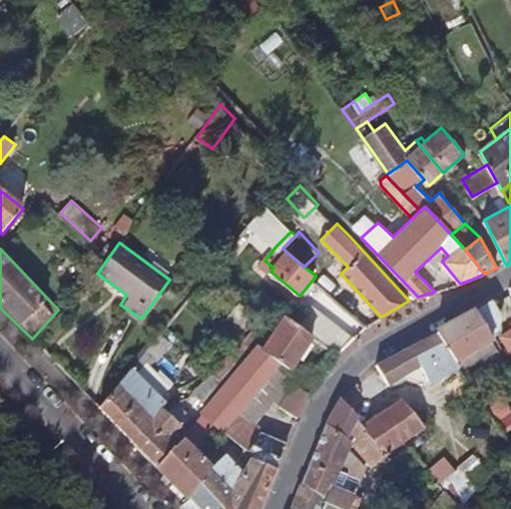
[(240,301),(223,320),(239,335),(258,316),(240,301)]
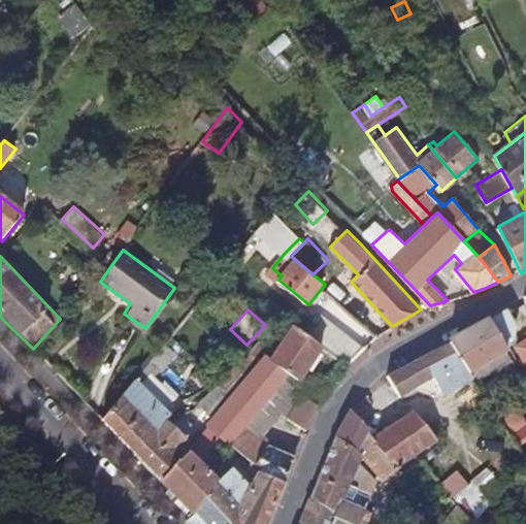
[(506,312),(491,320),(504,342),(512,338),(515,324),(506,312)]
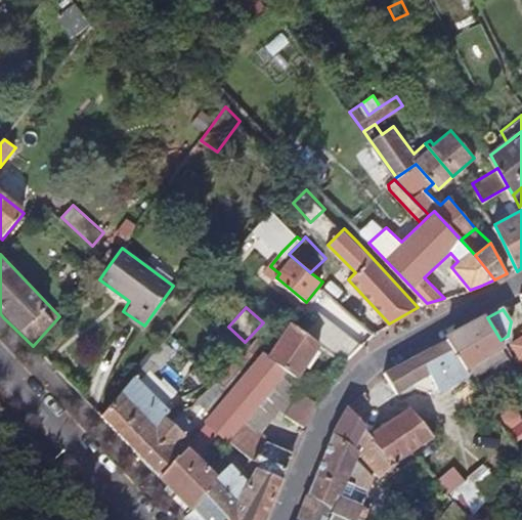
[(316,316),(305,333),(319,344),(345,362),(346,361),(361,346),(317,314),(316,316)]
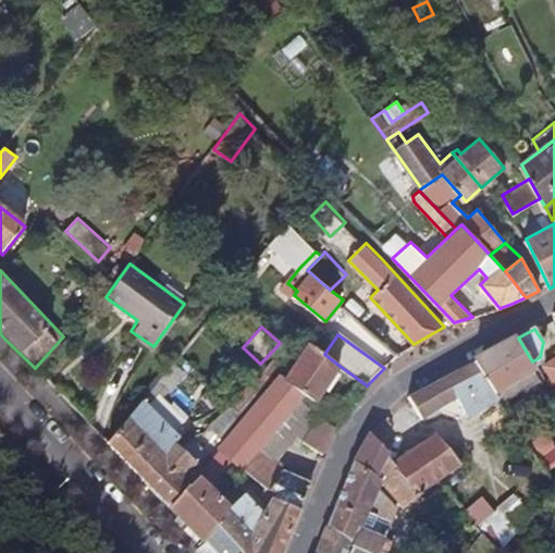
[(542,377),(532,361),(518,338),(507,343),(478,358),(475,360),(498,396),(502,401),(542,377)]
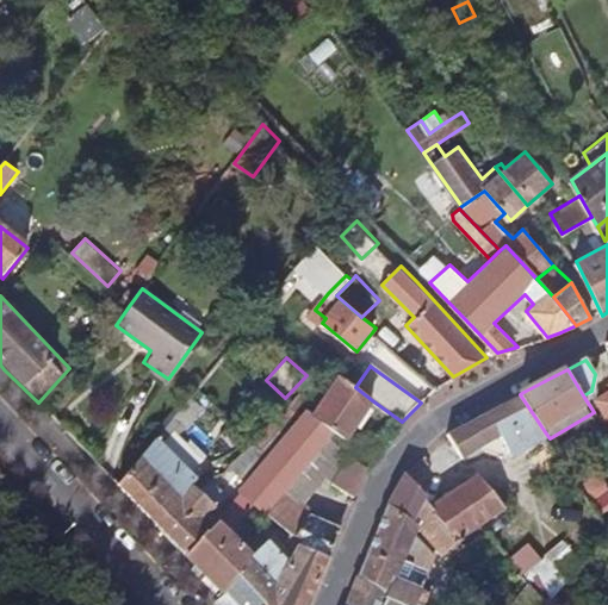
[(347,437),(372,400),(355,387),(341,378),(328,395),(329,397),(315,413),(310,410),(248,484),(244,487),(271,510),(271,512),(333,438),(340,431),(347,437)]
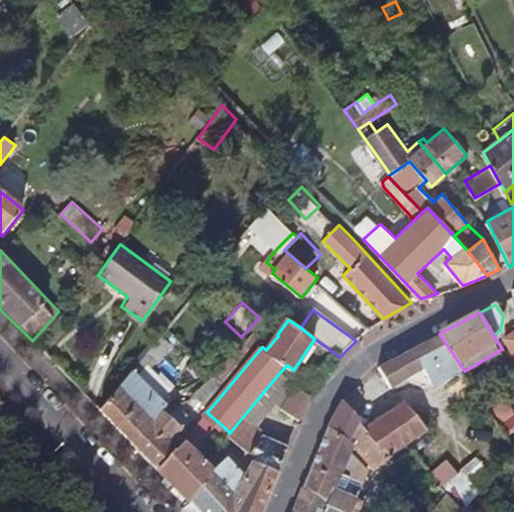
[(198,395),(207,403),(259,344),(263,338),(255,330),(198,395)]
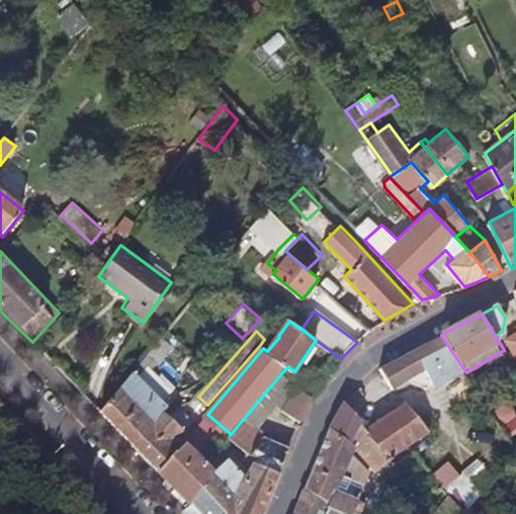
[(271,331),(264,339),(260,345),(263,348),(267,351),(279,337),(278,336),(276,335),(271,331)]
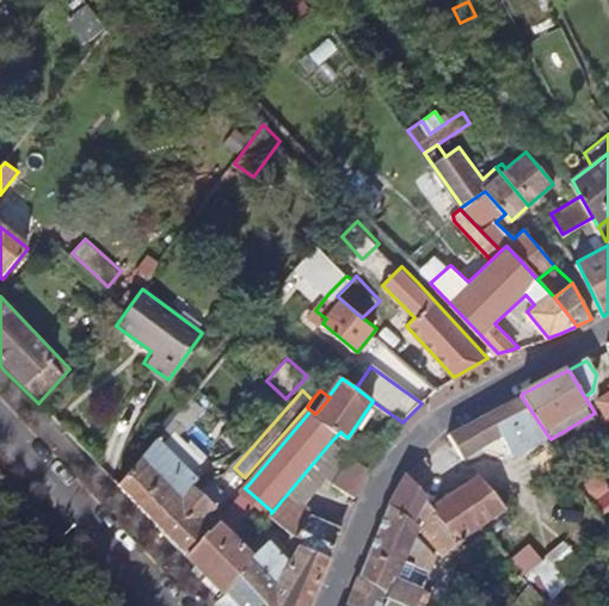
[(547,434),(521,395),(451,436),(463,456),(472,451),(475,459),(505,443),(514,456),(547,434)]
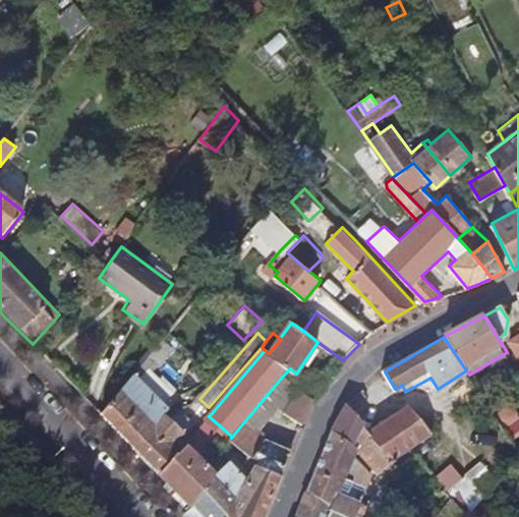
[(174,347),(164,338),(100,413),(124,442),(152,469),(180,440),(194,423),(180,410),(171,418),(165,413),(169,408),(163,402),(174,391),(150,368),(157,360),(160,363),(174,347)]
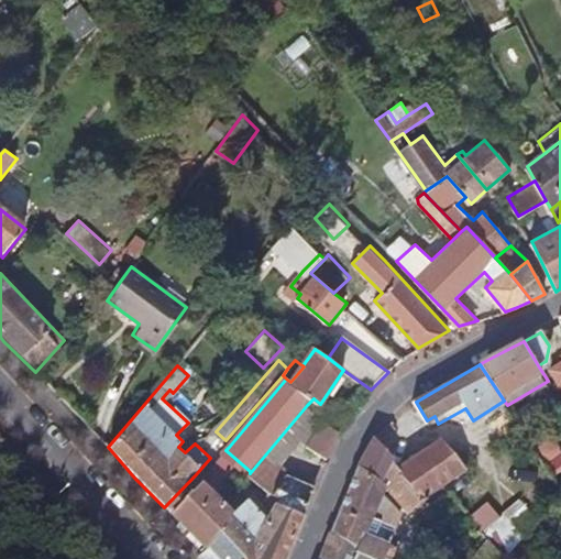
[(560,403),(553,391),(548,394),(556,406),(560,403)]
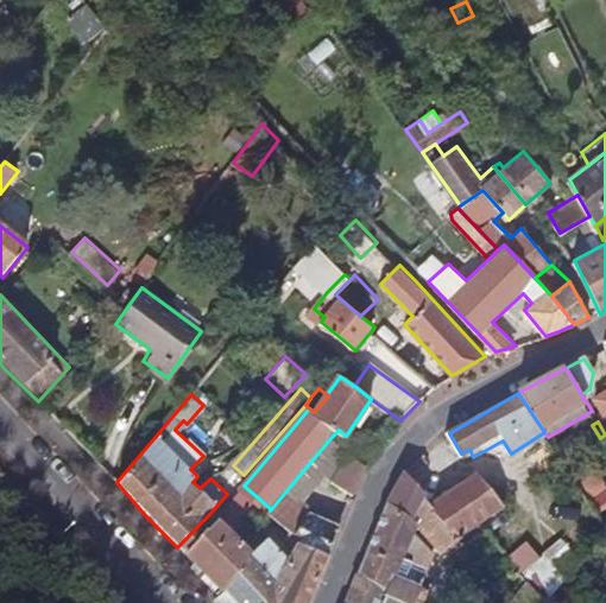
[(351,454),(332,437),(270,511),(275,514),(296,532),(311,511),(314,506),(305,500),(334,464),(341,469),(349,456),(351,454)]
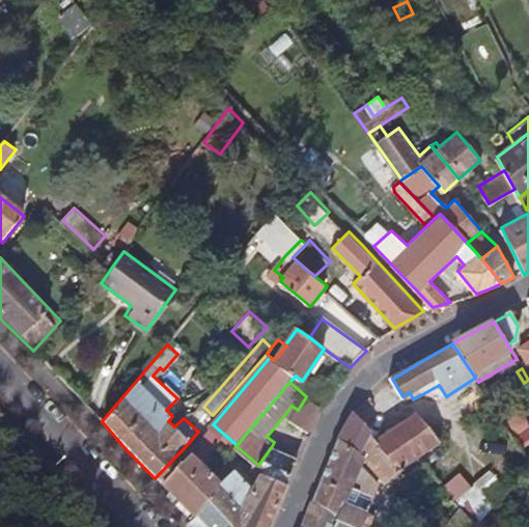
[(484,391),(492,403),(497,399),(490,388),(484,391)]
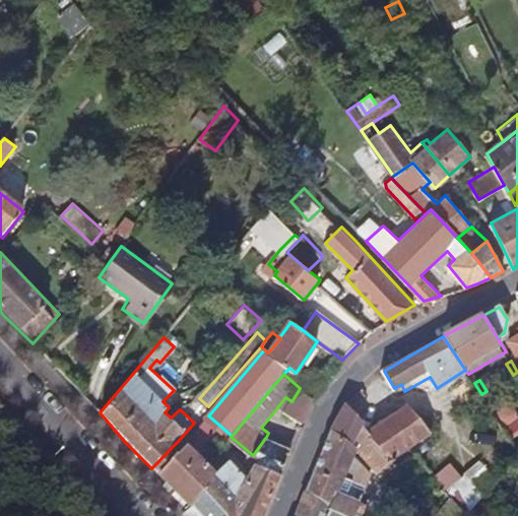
[(284,410),(303,422),(313,397),(299,390),(292,401),(284,410)]
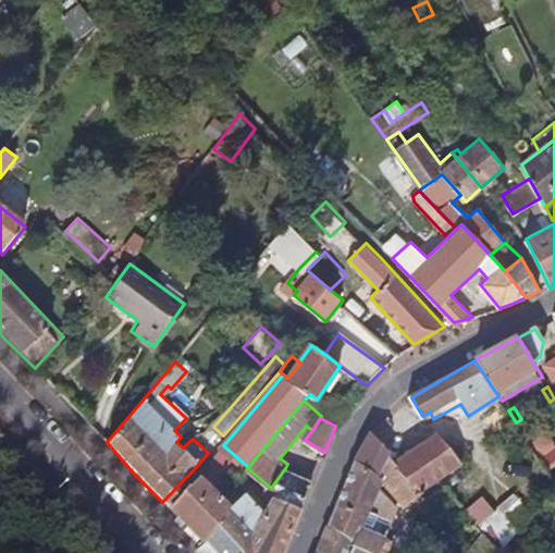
[(356,458),(355,461),(379,476),(386,461),(418,493),(440,479),(461,464),(435,432),(393,461),(370,434),(356,458)]
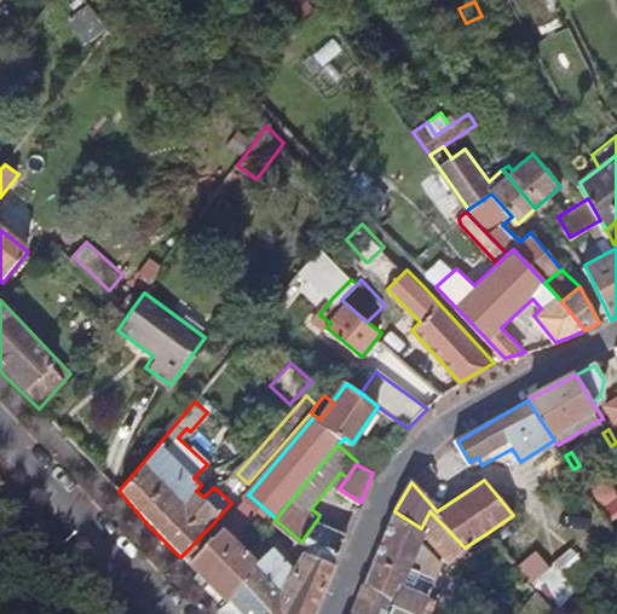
[(220,528),(237,508),(231,503),(214,522),(220,528)]
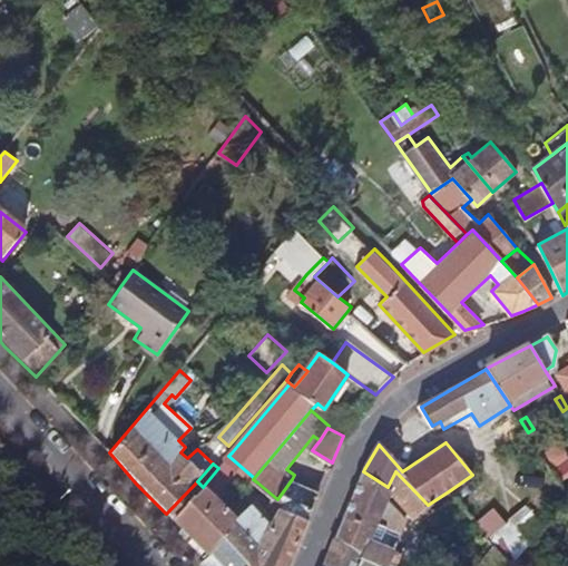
[(433,510),(428,505),(395,471),(388,487),(363,471),(336,537),(364,552),(363,557),(375,564),(374,565),(401,565),(397,564),(401,553),(393,549),(408,518),(388,498),(391,494),(419,524),(433,510)]
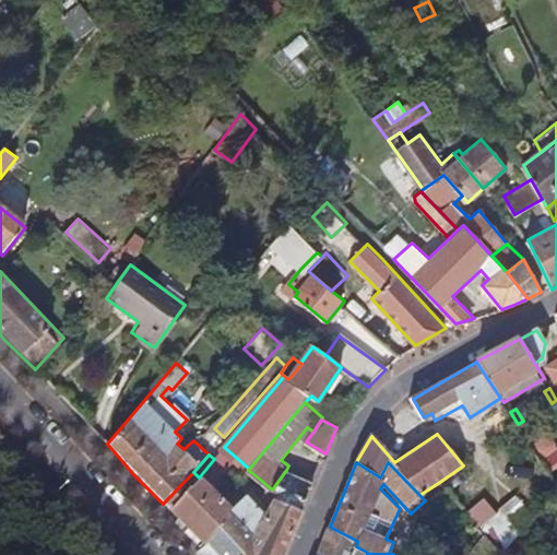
[(317,482),(286,470),(272,489),(276,493),(265,512),(241,554),(288,554),(305,514),(317,482)]
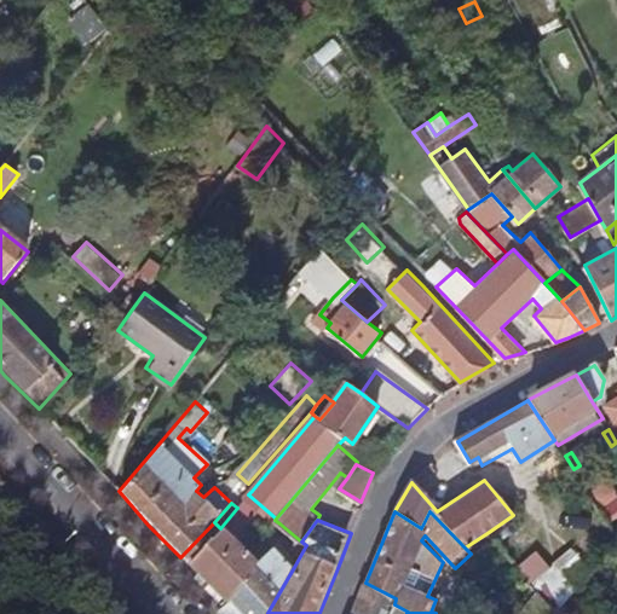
[(220,528),(214,522),(180,557),(186,565),(220,528)]
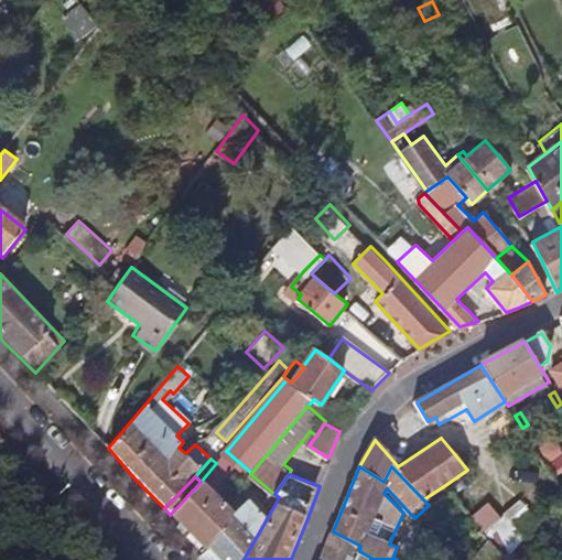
[(201,482),(170,515),(186,532),(202,551),(214,536),(202,523),(220,502),(201,482)]
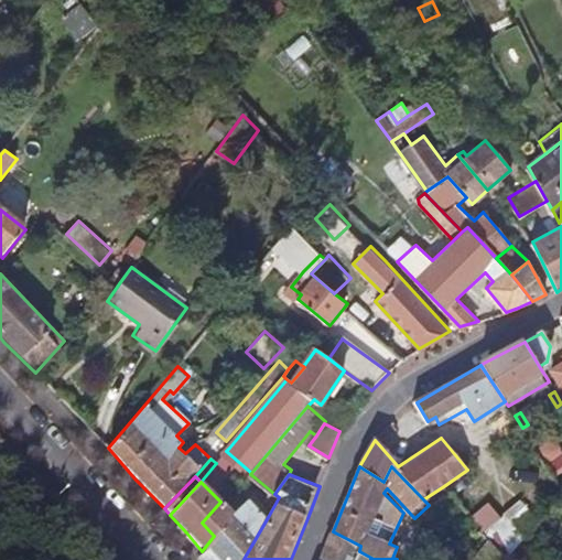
[(234,514),(214,536),(202,551),(206,553),(213,559),(244,559),(268,517),(249,498),(234,514)]
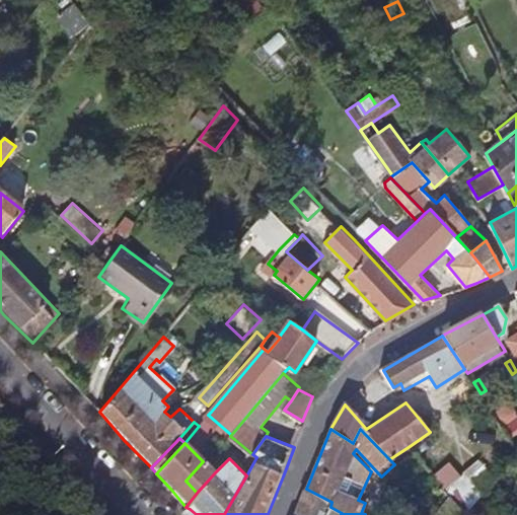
[(447,490),(452,496),(468,513),(482,497),(489,489),(497,480),(479,458),(464,471),(466,474),(447,490)]
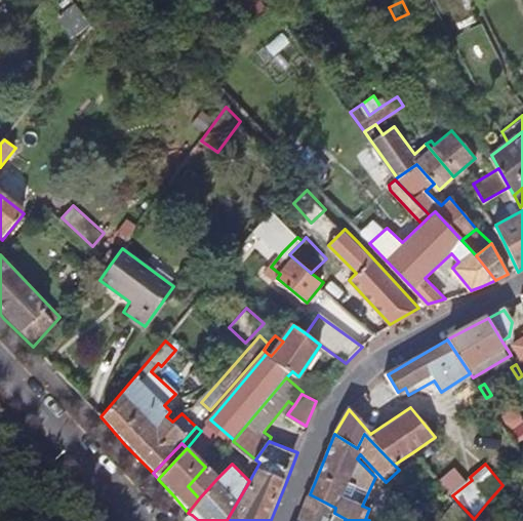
[(217,478),(209,470),(205,467),(188,486),(199,498),(217,478)]
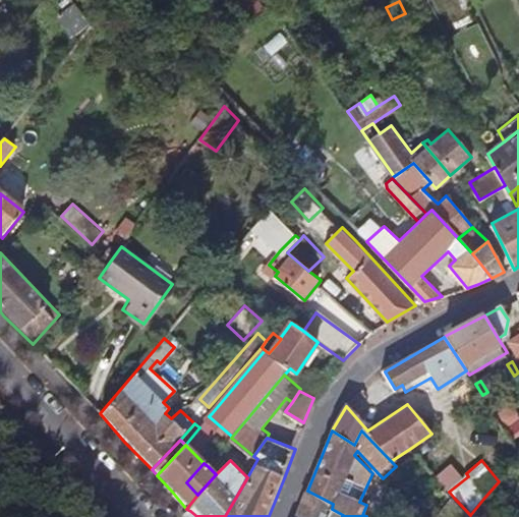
[(342,516),(343,515),(332,509),(333,504),(307,491),(303,500),(296,516),(342,516)]
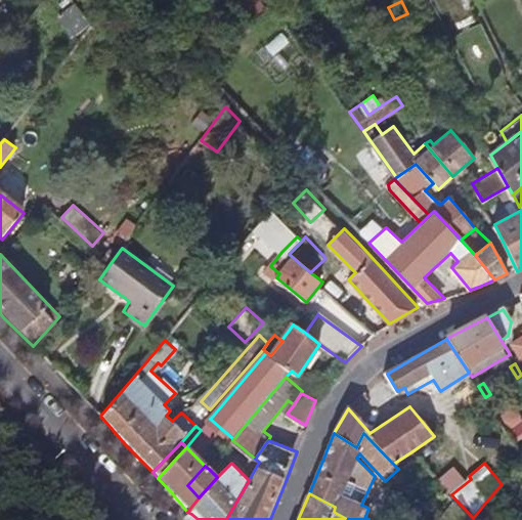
[(439,519),(471,519),(473,518),(457,501),(439,519)]
